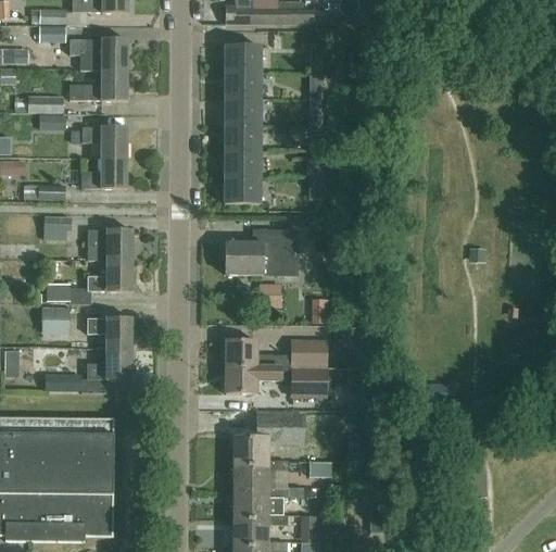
[(128,12),(127,0),(72,0),(72,11),(101,11),(101,12),(128,12)]
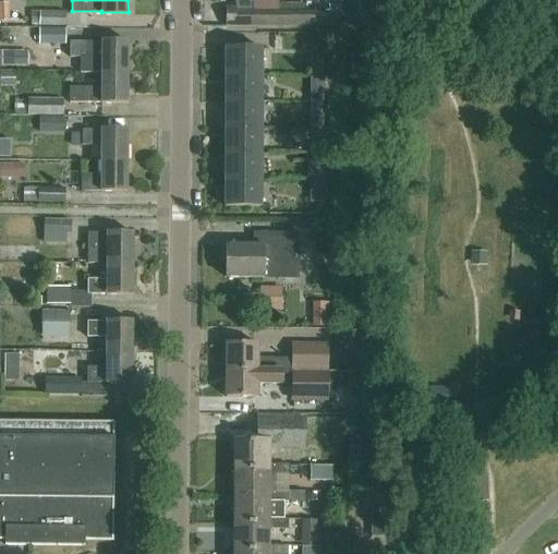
[(278,24),(304,24),(304,10),(304,2),(279,2),(279,10),(278,10),(278,24)]
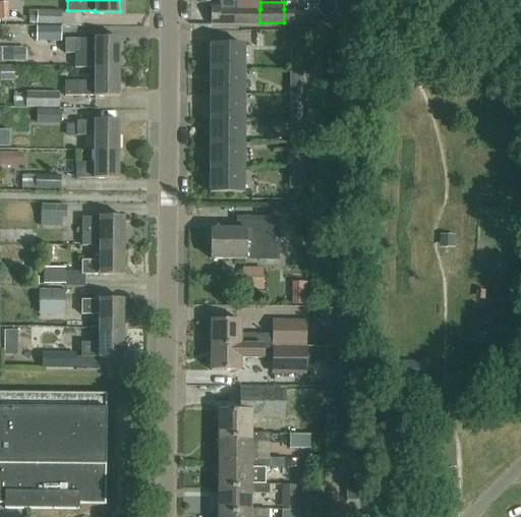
[(61,6),(37,5),(37,20),(61,20),(61,6)]
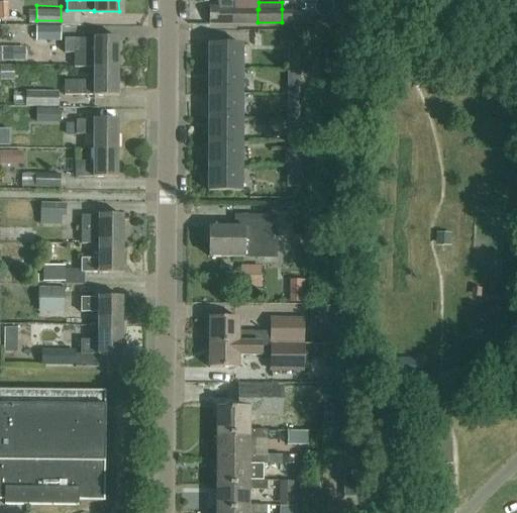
[(233,22),(233,9),(213,9),(213,22),(233,22)]
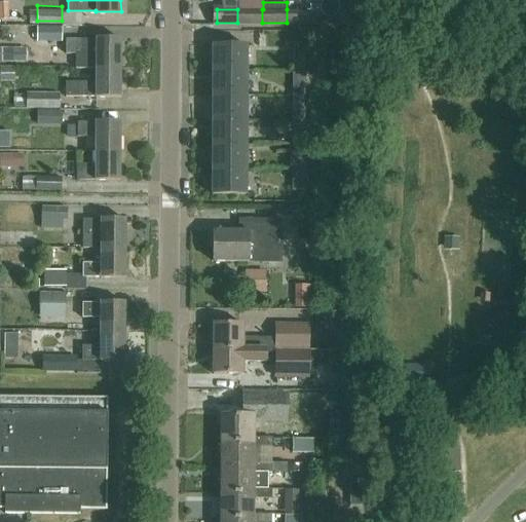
[(262,9),(237,9),(237,23),(262,23),(262,9)]
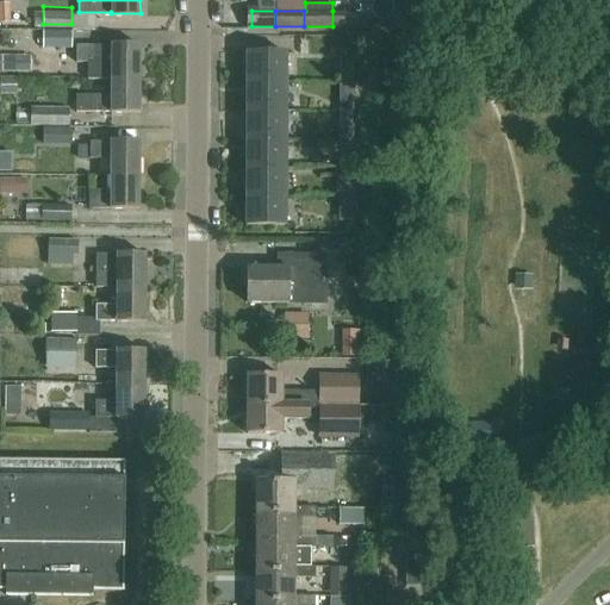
[(332,11),(332,26),(358,26),(358,11),(332,11)]
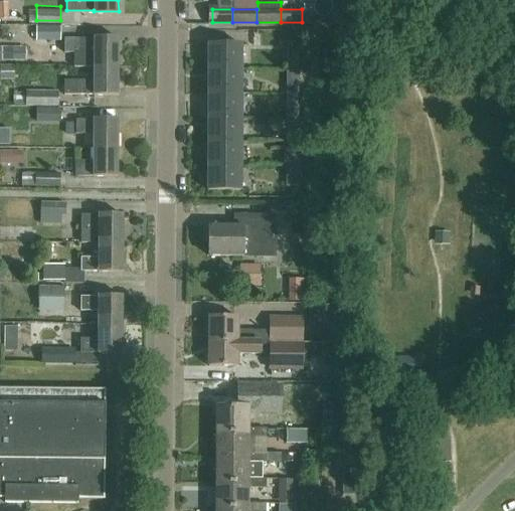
[(60,22),(36,22),(36,35),(60,36),(60,22)]
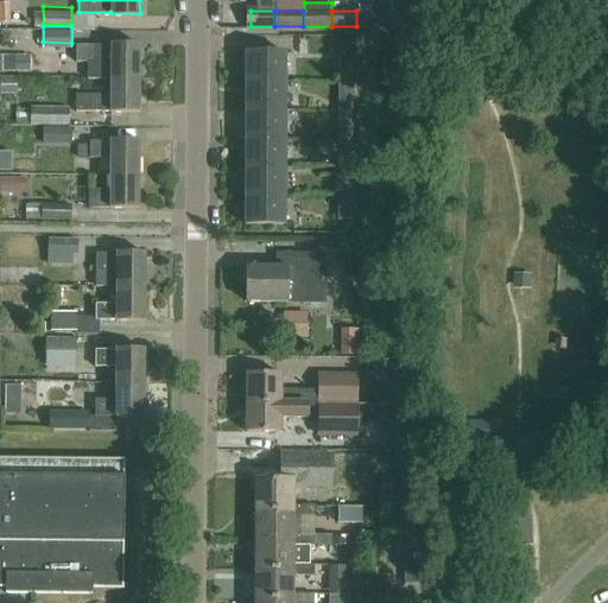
[(88,59),(88,76),(109,76),(139,76),(140,42),(111,42),(109,43),(90,43),(76,42),(75,58),(88,59)]
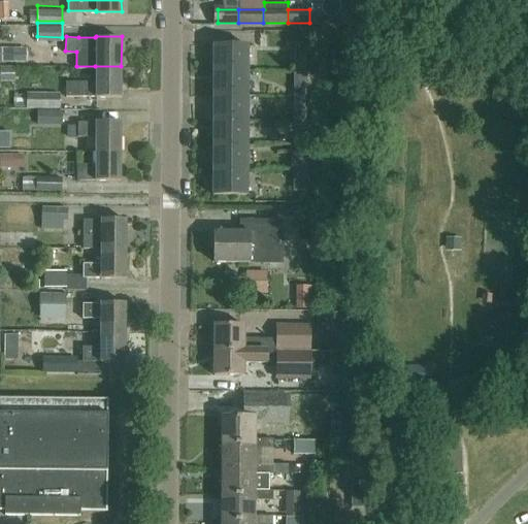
[(213,43),(213,68),(246,69),(246,43),(213,43)]
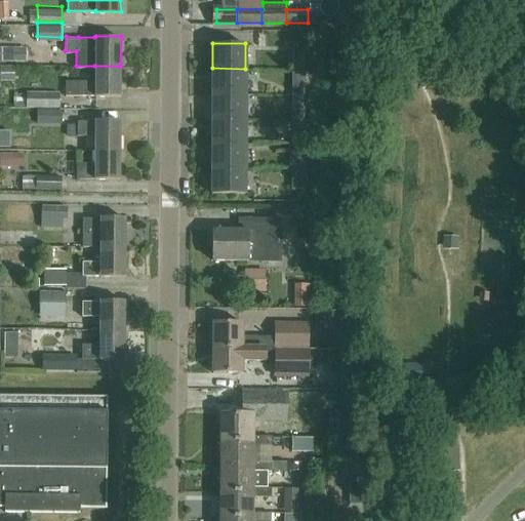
[(27,45),(2,45),(2,59),(26,61),(27,45)]
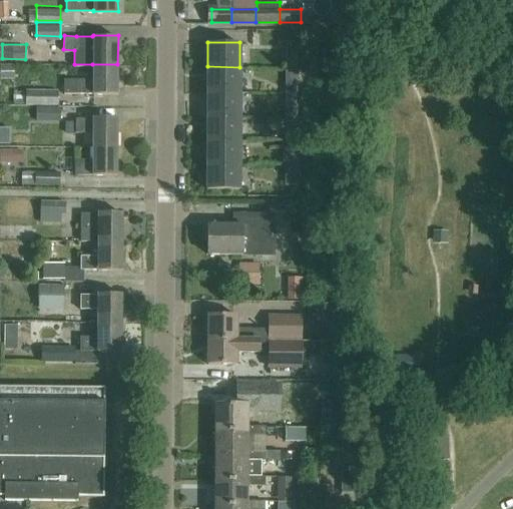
[(297,67),(297,47),(285,47),(285,67),(297,67)]
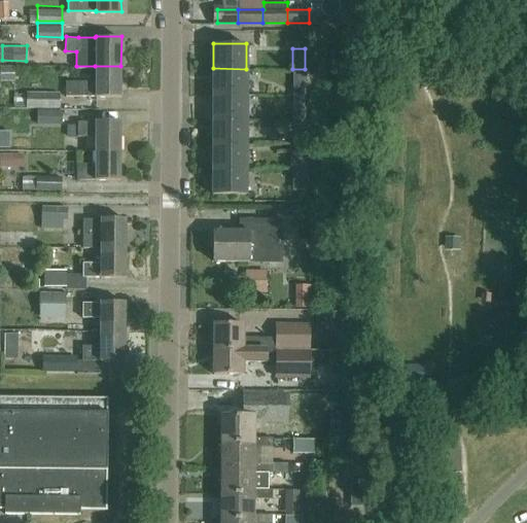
[(120,66),(95,66),(95,79),(65,79),(65,94),(95,94),(95,95),(120,95),(120,66)]
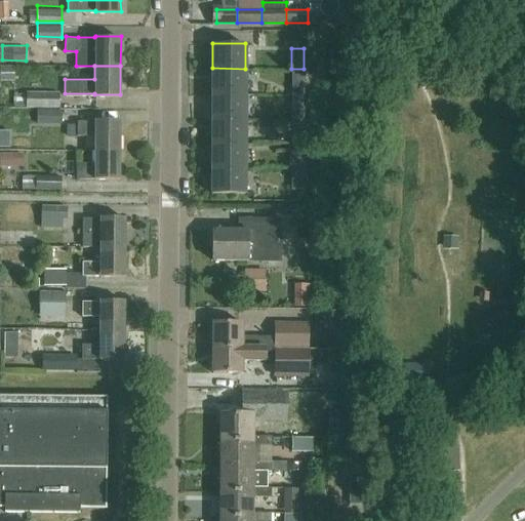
[(212,68),(211,92),(245,93),(245,69),(212,68)]
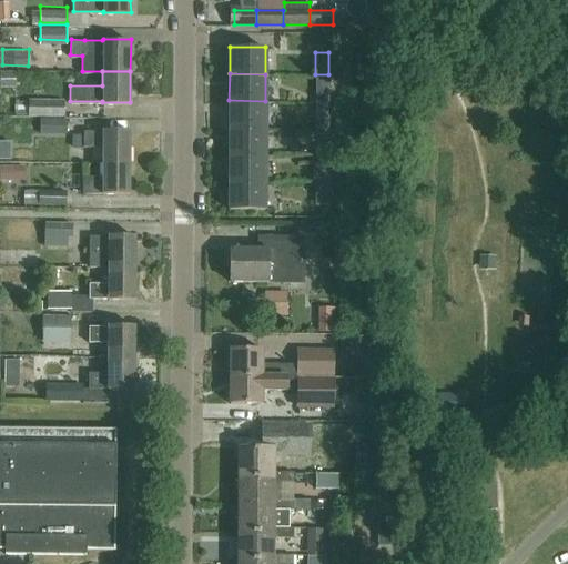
[(21,90),(20,74),(3,76),(4,91),(21,90)]
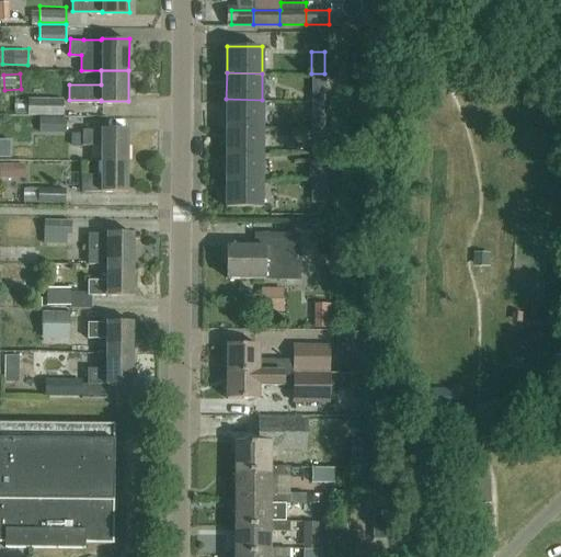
[(324,100),(324,74),(311,74),(311,100),(324,100)]
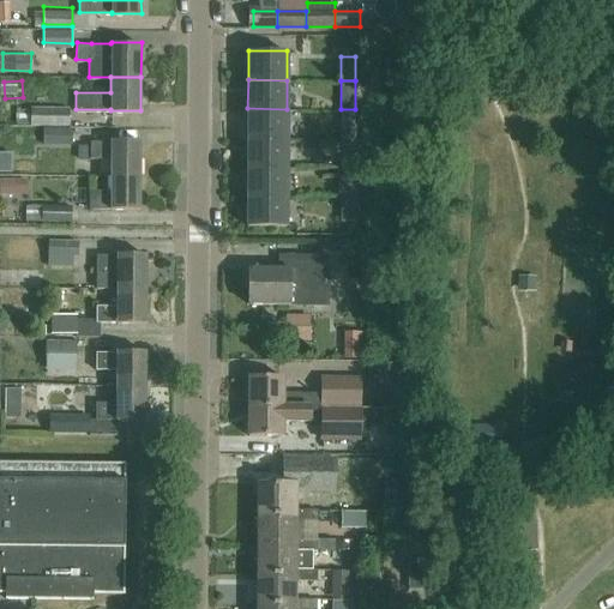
[(70,107),(17,107),(17,121),(31,121),(31,125),(70,125),(70,107)]
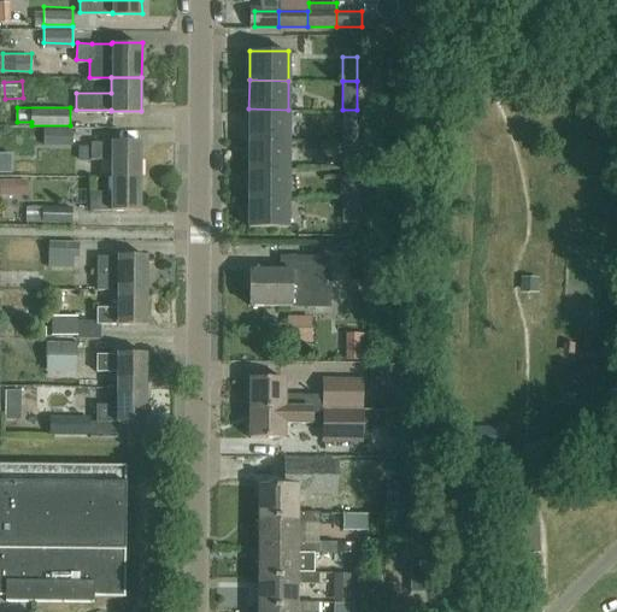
[(248,109),(248,139),(288,139),(288,110),(248,109)]
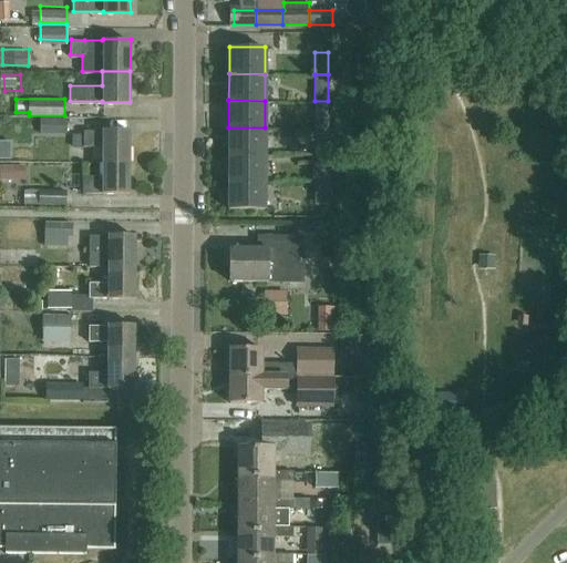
[(328,128),(328,101),(315,101),(315,128),(328,128)]
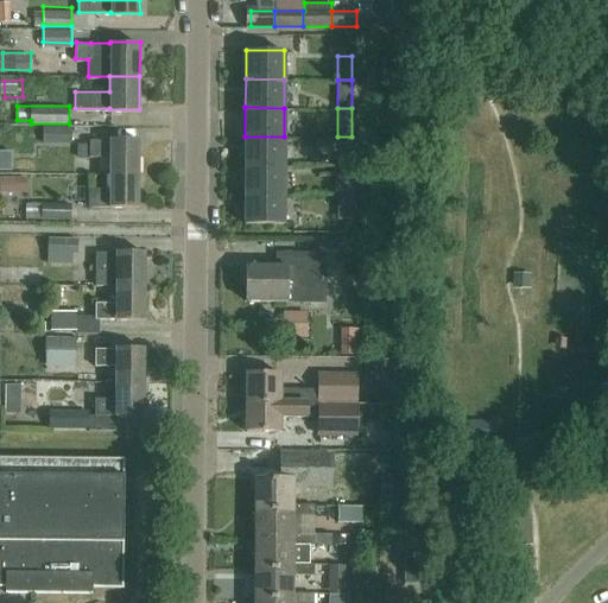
[(71,125),(43,125),(43,143),(71,143),(71,125)]
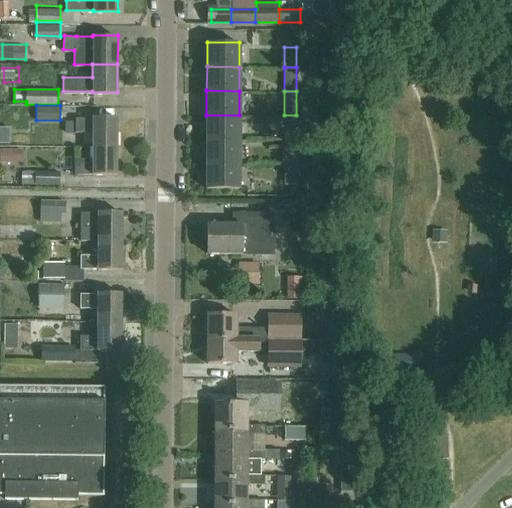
[(206,115),(206,139),(238,139),(239,115),(206,115)]
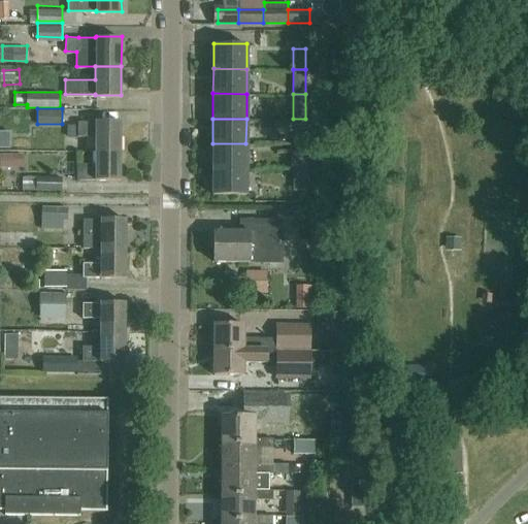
[(305,143),(305,119),(293,119),(293,143),(305,143)]
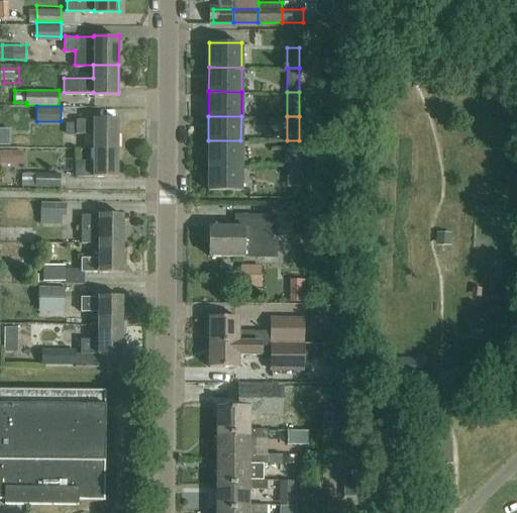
[(93,146),(118,146),(118,117),(93,117),(93,118),(76,117),(76,132),(93,132),(93,146)]
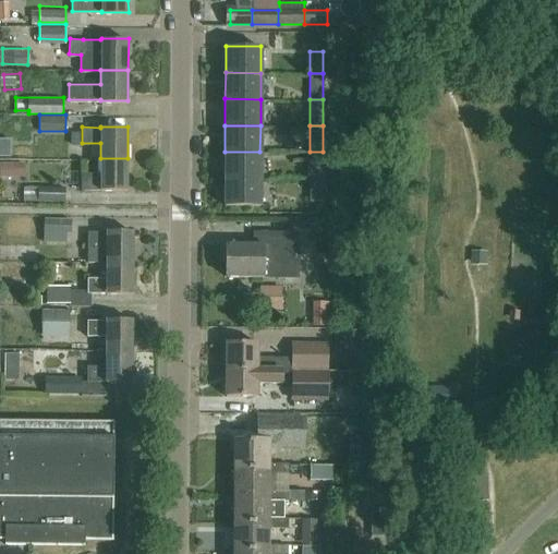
[(225,152),(225,178),(259,178),(259,152),(225,152)]
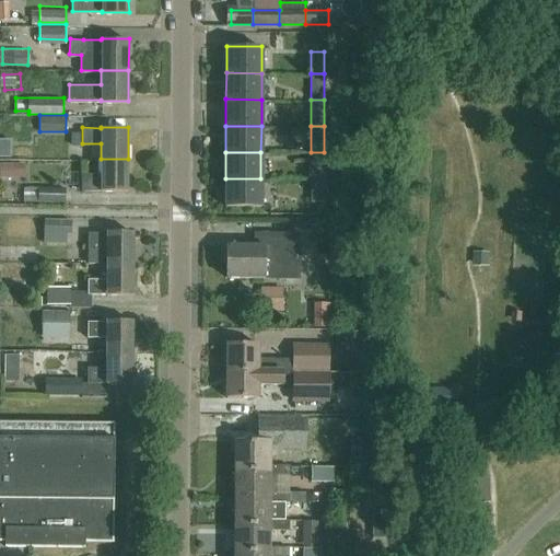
[(311,178),(324,180),(324,152),(311,152),(311,178)]
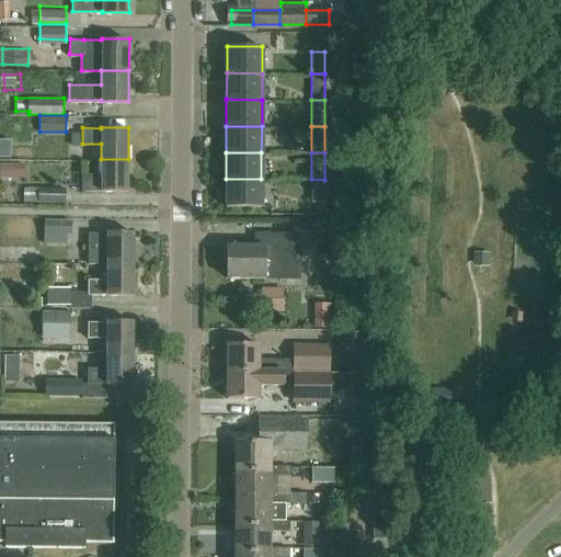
[(3,160),(4,181),(31,180),(29,159),(3,160)]
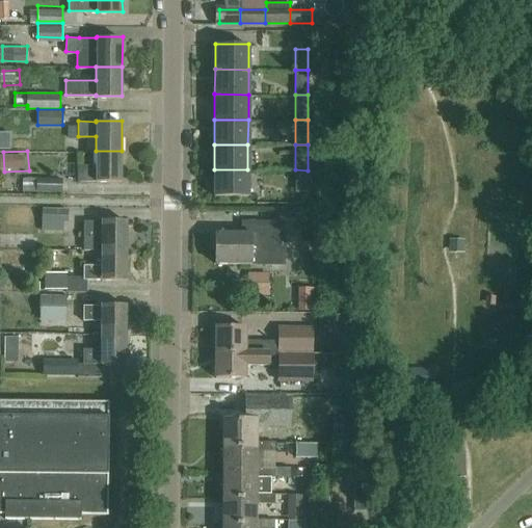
[(122,151),(96,151),(96,164),(78,164),(78,179),(95,180),(121,181),(122,151)]
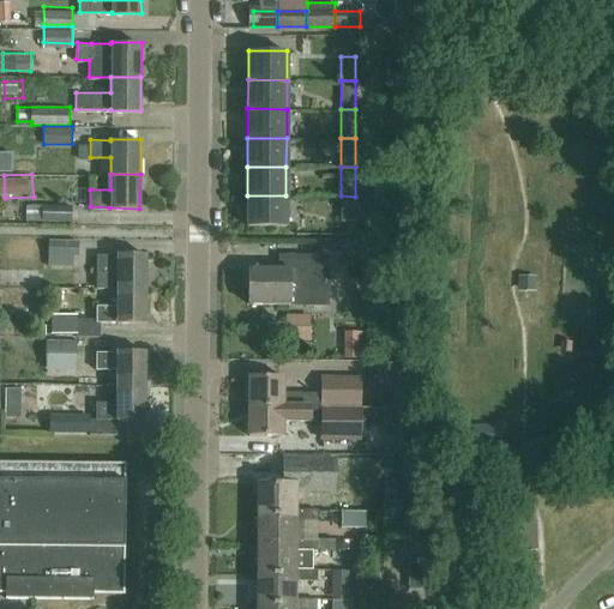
[(286,224),(286,196),(247,196),(247,224),(286,224)]
